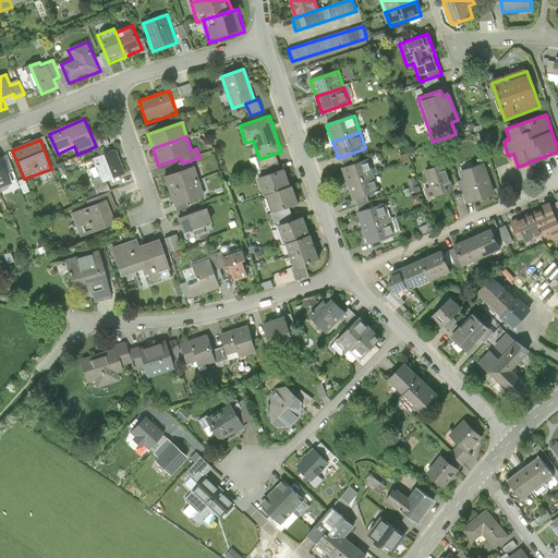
[(117,150),(94,159),(102,184),(126,176),(117,150)]
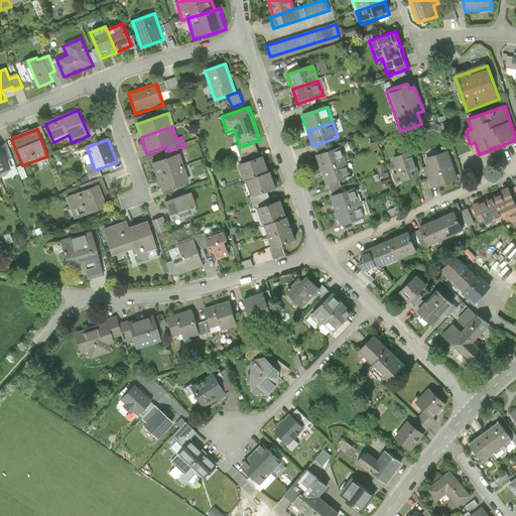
[(0,142),(0,176),(12,172),(0,142)]
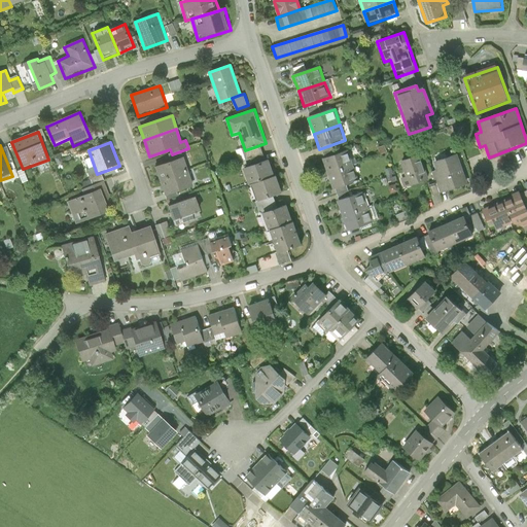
[(322,161),(327,176),(353,167),(348,151),(322,161)]
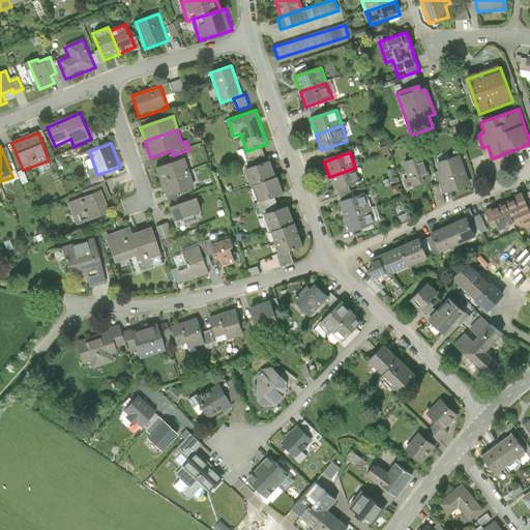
[(471,186),(461,155),(436,164),(439,173),(434,174),(441,197),(471,186)]
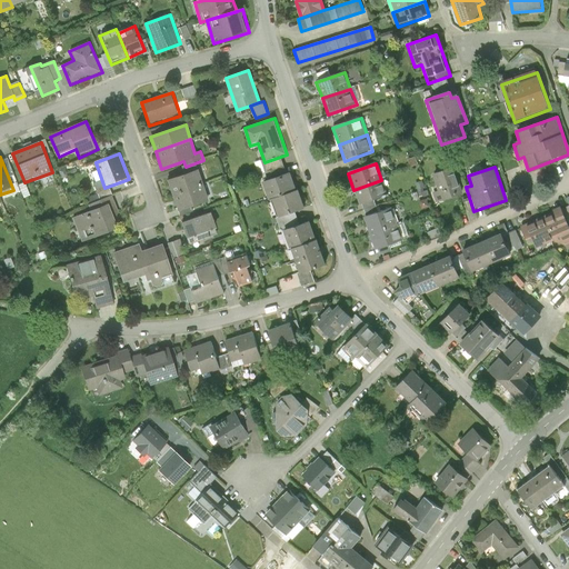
[(463,196),(455,168),(432,176),(437,191),(431,192),(436,205),(463,196)]
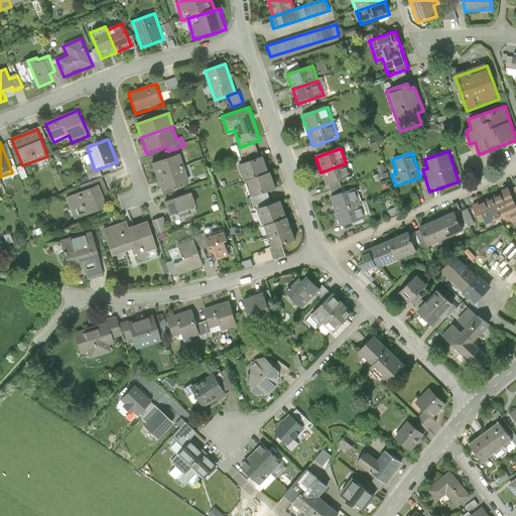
[(152,163),(157,177),(185,168),(180,154),(152,163)]
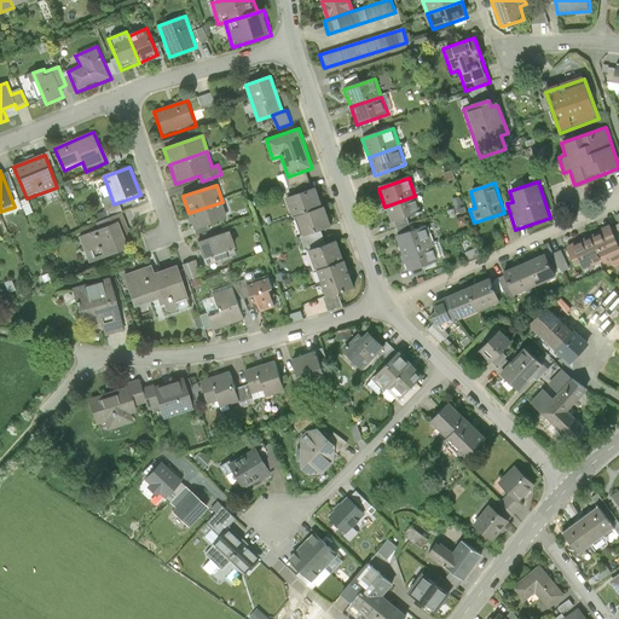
[(319,187),(287,198),(294,220),(299,219),(327,209),(319,187)]
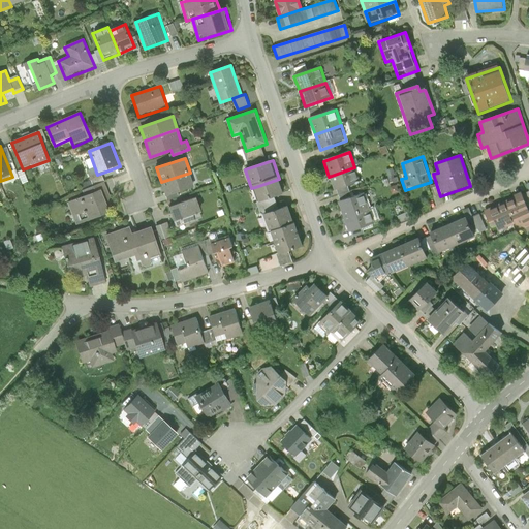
[(361,183),(354,167),(329,177),(334,192),(361,183)]
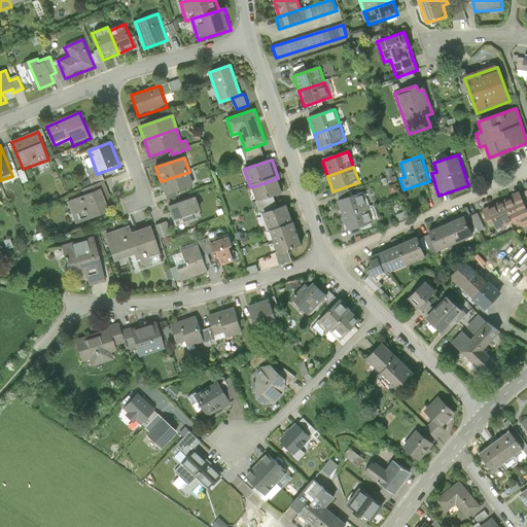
[(194,186),(189,172),(161,181),(166,196),(194,186)]
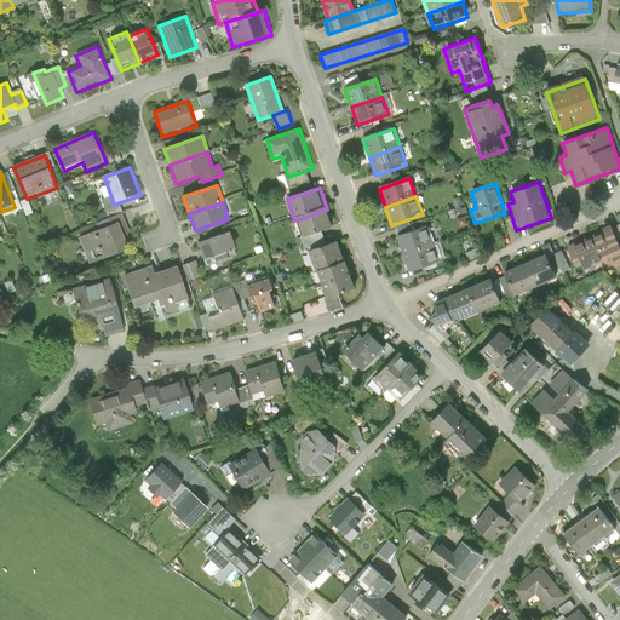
[(327,210),(299,219),(306,240),(337,230),(329,210),(327,210)]
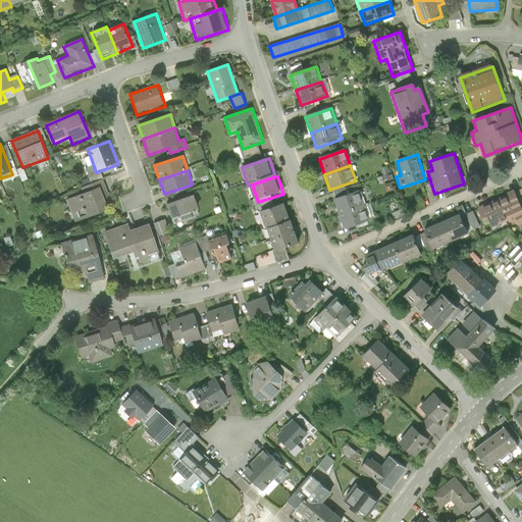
[(110,211),(101,188),(67,201),(75,224),(110,211)]
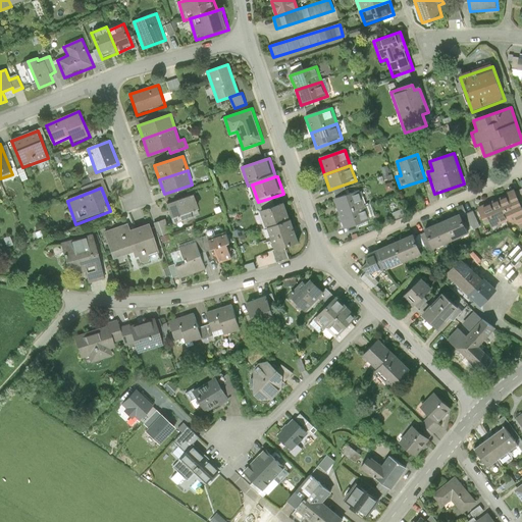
[(521,208),(521,209),(514,191),(509,194),(510,197),(507,199),(507,197),(497,201),(498,203),(501,210),(505,208),(509,218),(509,220),(517,223),(521,220),(521,208)]
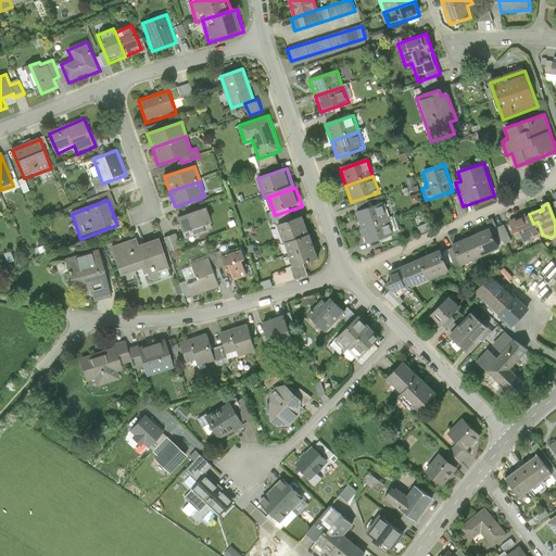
[(355,214),(361,230),(389,220),(383,204),(355,214)]
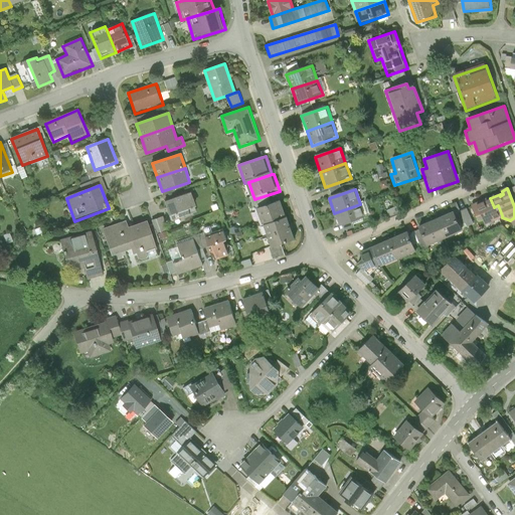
[(192,192),(165,203),(171,219),(198,208),(192,192)]
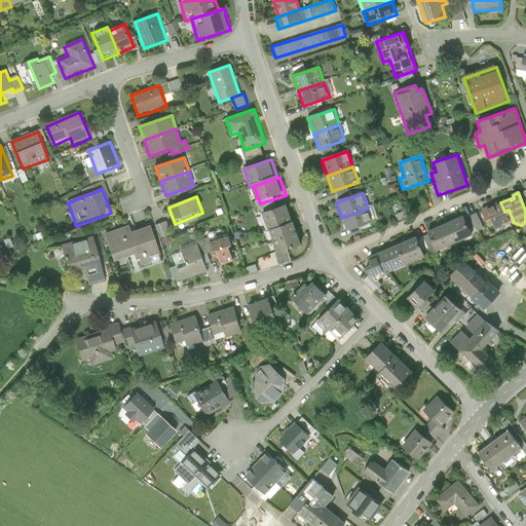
[(504,212),(501,204),(494,208),(494,205),(482,211),(487,221),(491,219),(494,226),(503,221),(504,223),(513,220),(509,210),(504,212)]
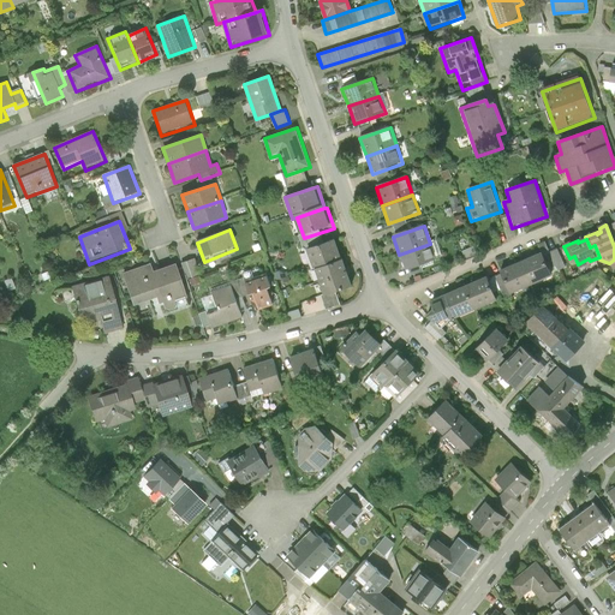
[(338,240),(310,250),(316,268),(344,258),(338,240)]
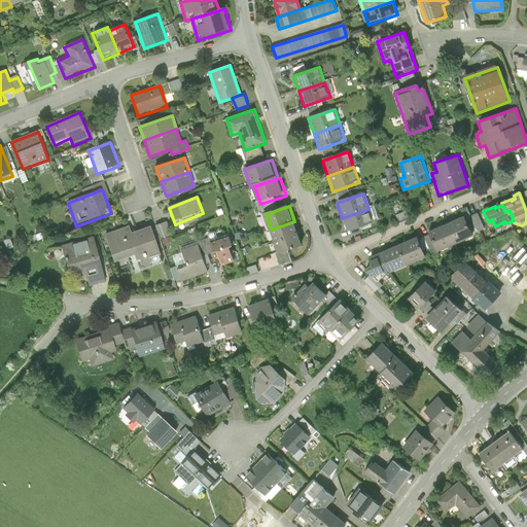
[(374,224),(369,209),(342,218),(347,234),(374,224)]
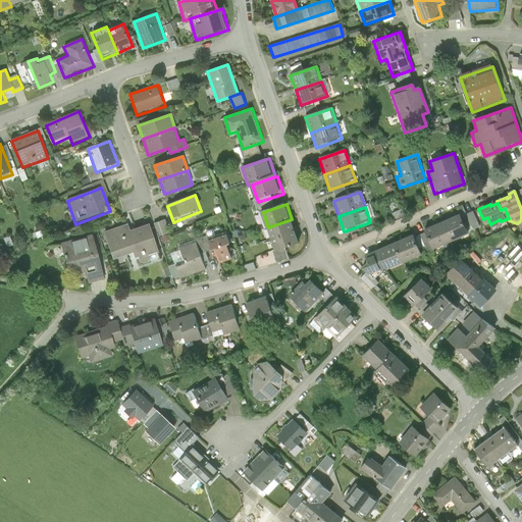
[(461,215),(442,223),(452,244),(470,236),(461,215)]
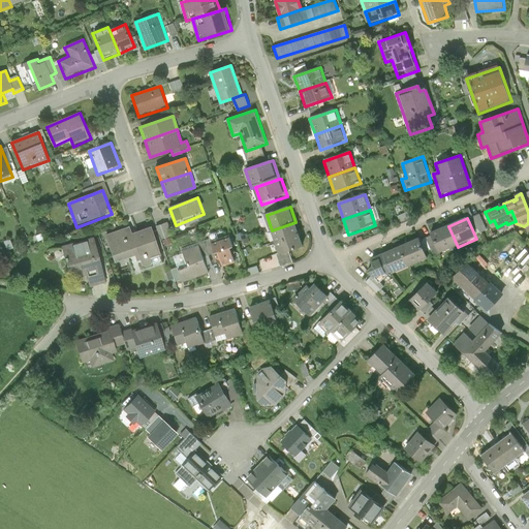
[(305,249),(296,222),(272,230),(281,257),(305,249)]
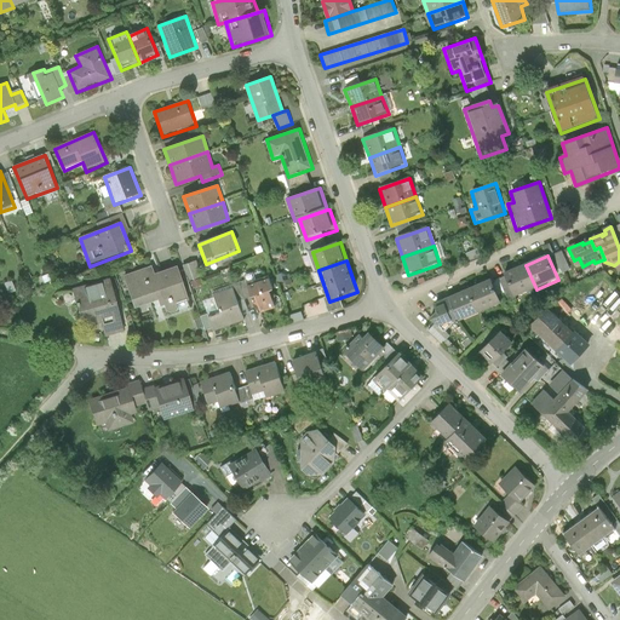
[(191,262),(184,264),(189,280),(196,277),(191,262)]
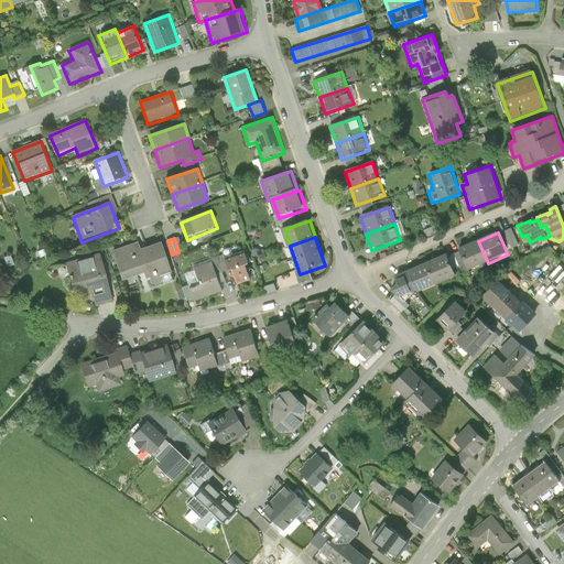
[(468,271),(488,263),(478,241),(458,250),(468,271)]
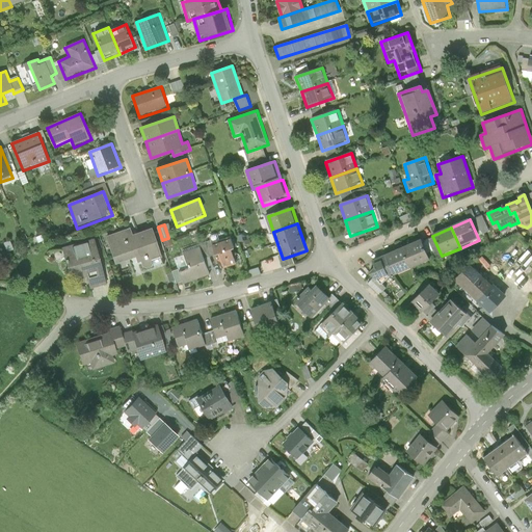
[(116,268),(137,261),(134,237),(131,230),(106,238),(116,268)]
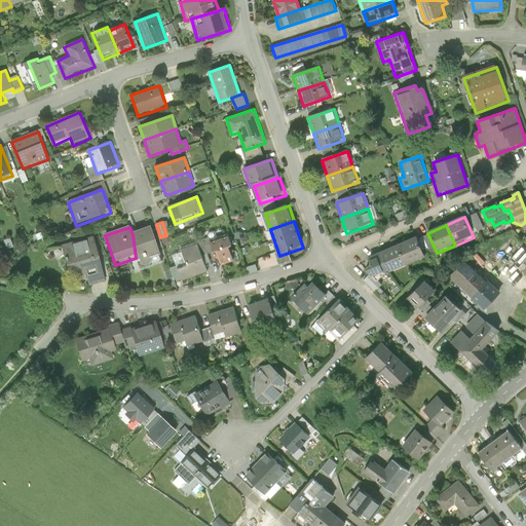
[(152,227),(133,234),(136,258),(138,263),(141,261),(143,266),(148,267),(152,265),(152,260),(161,257),(152,227)]
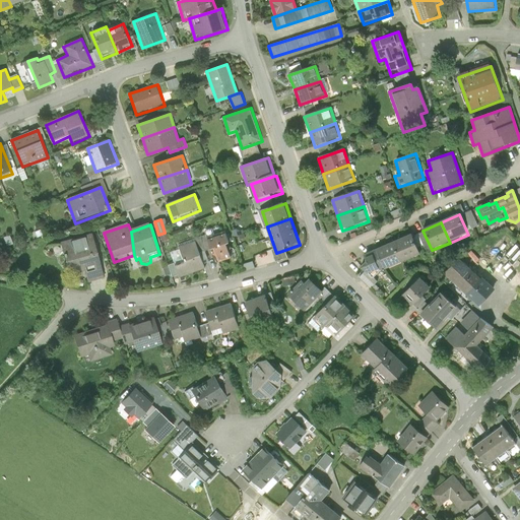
[(208,238),(213,252),(217,265),(233,260),(229,246),(232,245),(228,231),(208,238)]
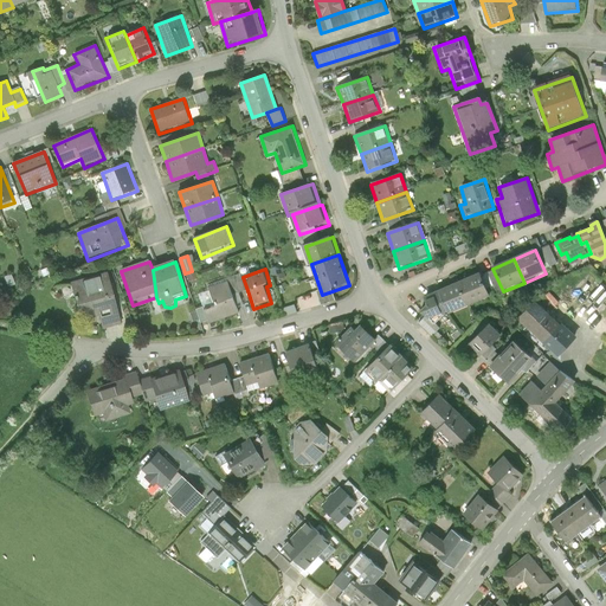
[(124,327),(110,274),(71,283),(78,309),(83,307),(86,321),(100,318),(103,333),(124,327)]
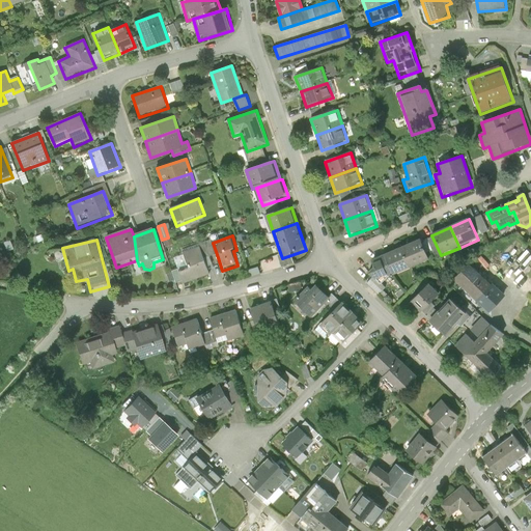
[(420,241),(399,249),(409,269),(428,260),(420,241)]
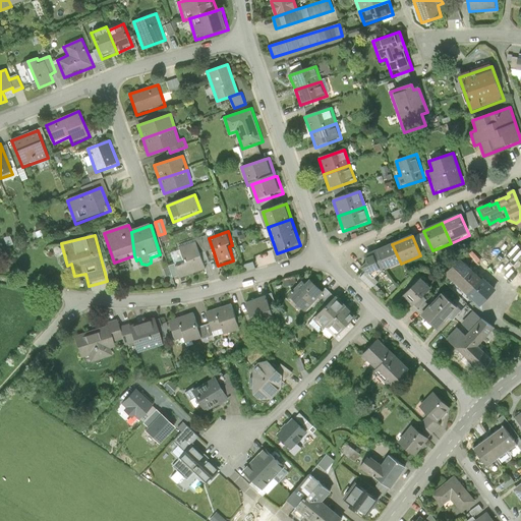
[(195,242),(201,257),(214,252),(209,238),(195,242)]
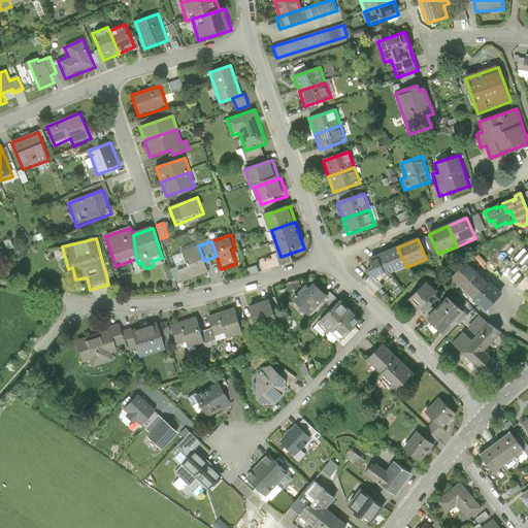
[(204,261),(198,245),(172,255),(182,283),(208,273),(204,261)]
